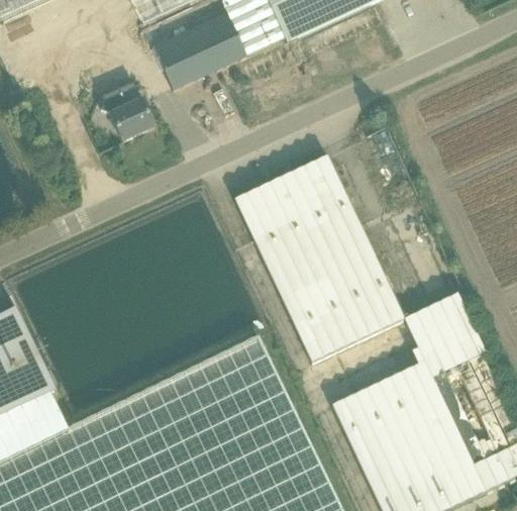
[(0,0),(0,15),(34,0),(129,0),(151,43),(164,70),(173,90),(174,93),(262,52),(276,83),(387,31),(373,1),(286,40),(285,38),(267,0),(0,0)]
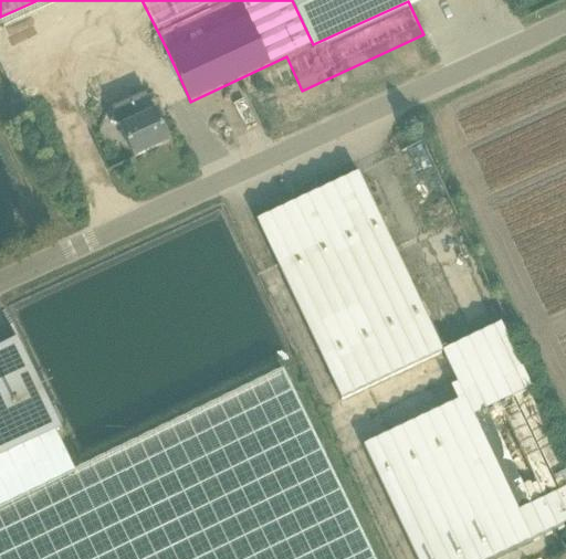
[(292,0),(312,42),(313,44),(408,1),(410,0),(292,0)]
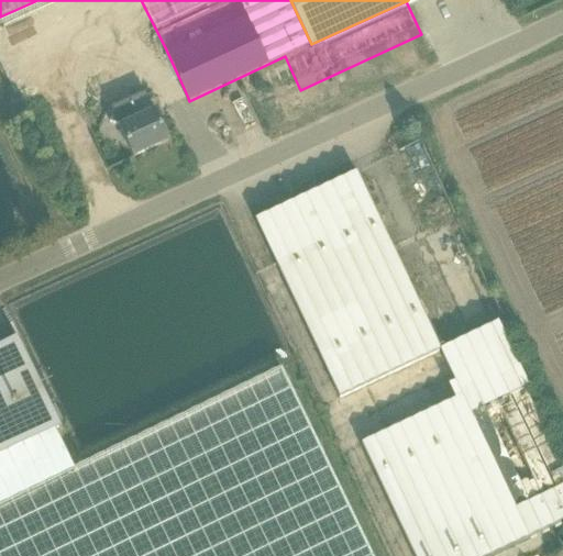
[(167,136),(146,90),(112,106),(112,108),(109,118),(119,121),(133,153),(167,136)]
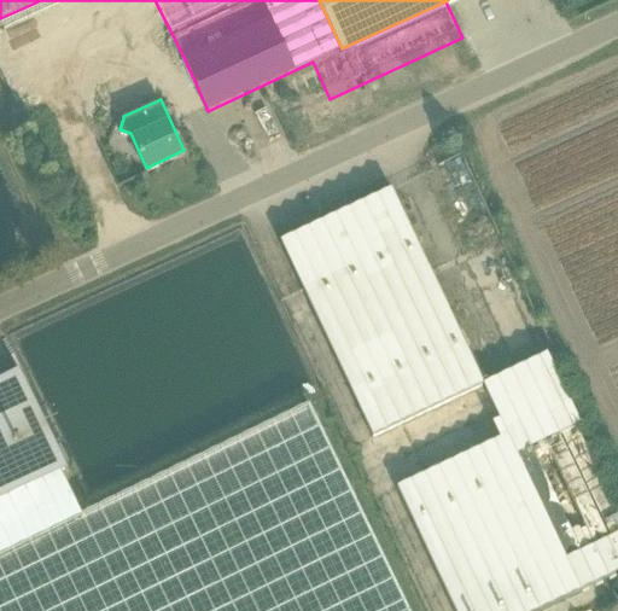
[(374,434),(484,380),(391,185),(280,237),(374,434)]
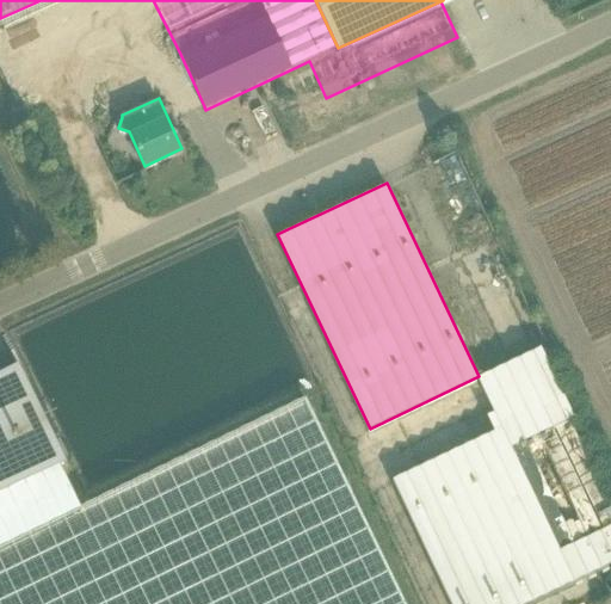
[(513,273),(483,284),(494,316),(498,315),(501,326),(512,322),(518,339),(535,333),(513,273)]
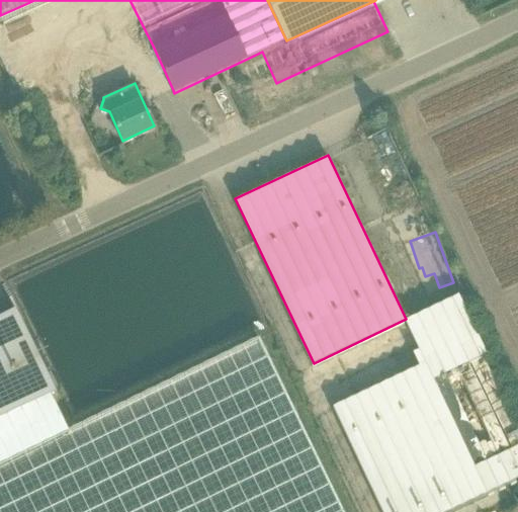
[(0,415),(31,400),(31,399),(0,334),(0,415)]
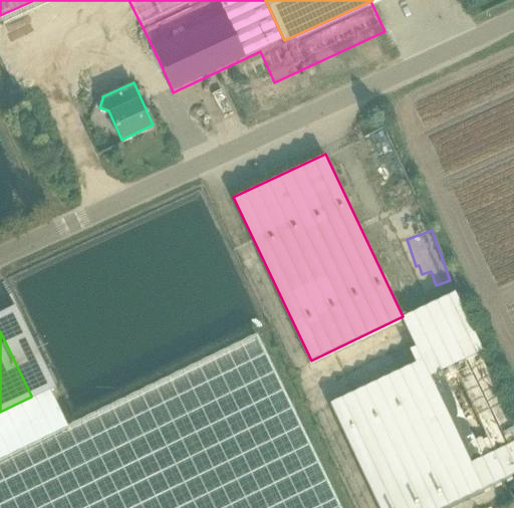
[(31,396),(31,397),(0,412),(0,507),(339,507),(255,333),(71,422),(53,385),(31,396)]
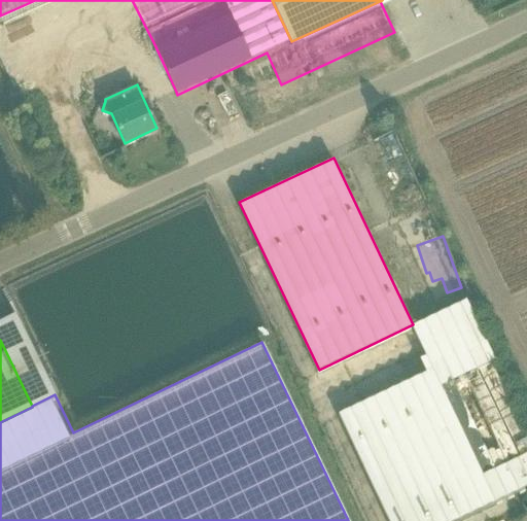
[(340,414),(390,520),(452,520),(496,500),(433,370),(340,414)]
